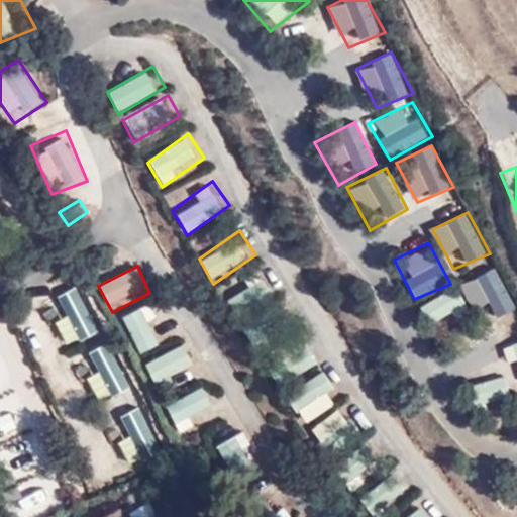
[(277,290),(260,266),(219,294),(234,319),(277,290)]
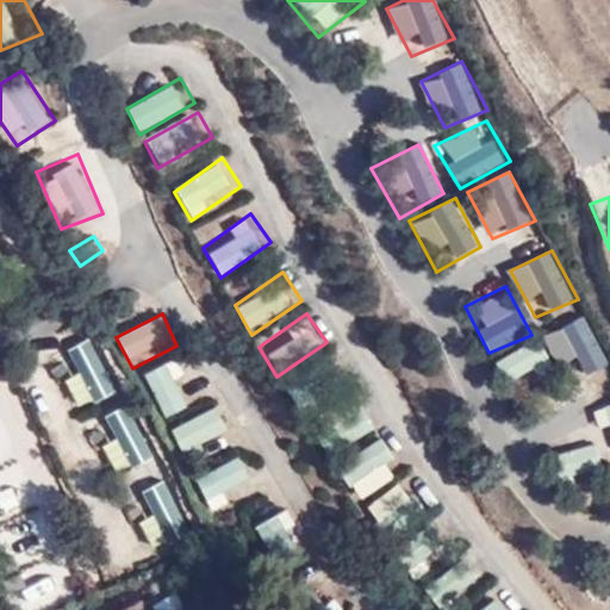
[(542,335),(567,383),(609,363),(584,315),(542,335)]
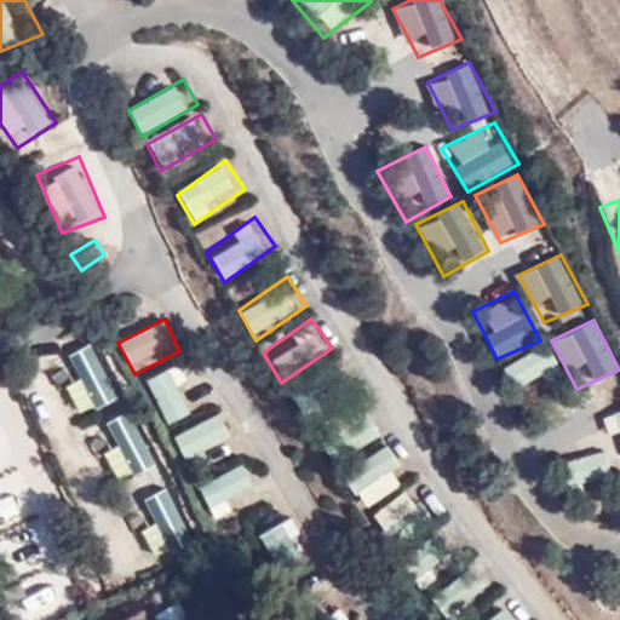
[(122,402),(92,344),(52,363),(80,420),(122,402)]
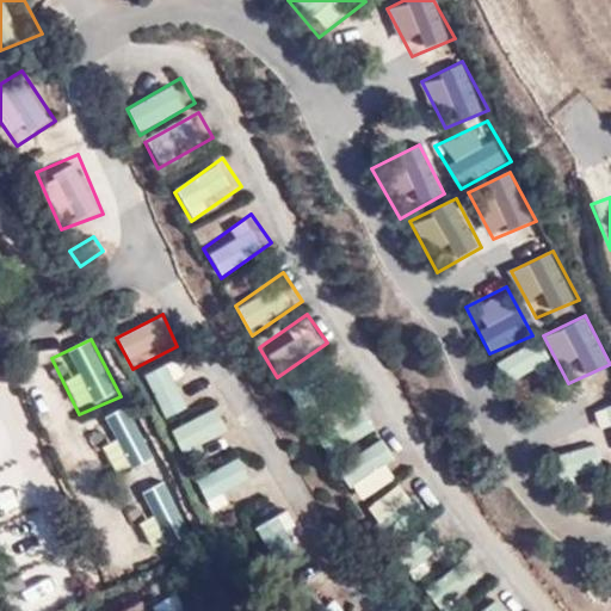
[(498,363),(523,409),(566,392),(538,343),(498,363)]
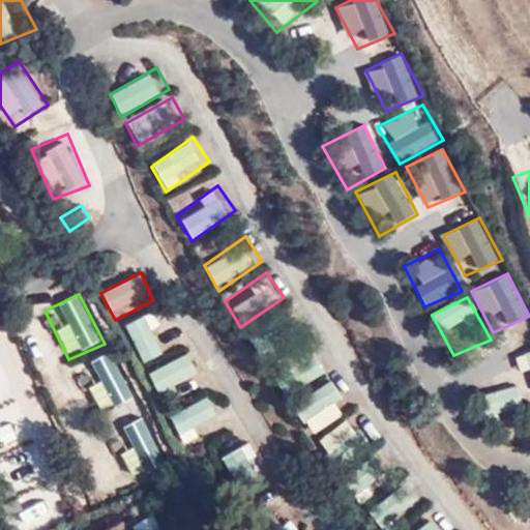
[(179,340),(167,312),(126,333),(141,359),(179,340)]
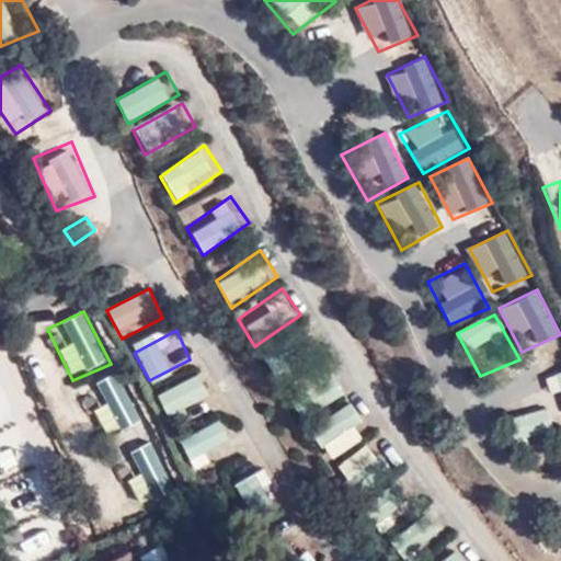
[(14,346),(0,350),(0,387),(6,407),(29,400),(14,346)]
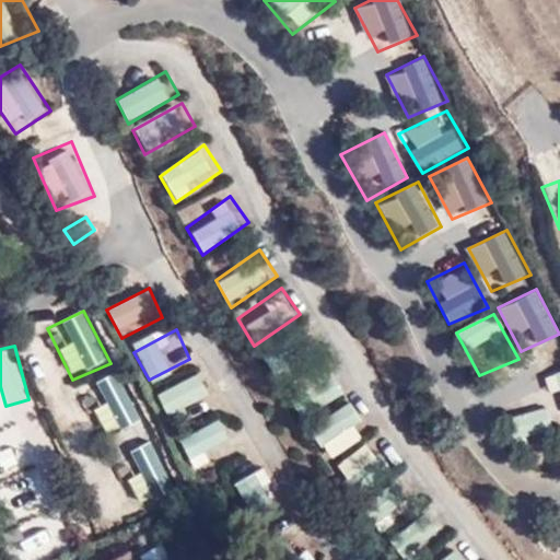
[(144,420),(117,368),(81,385),(106,436),(144,420)]
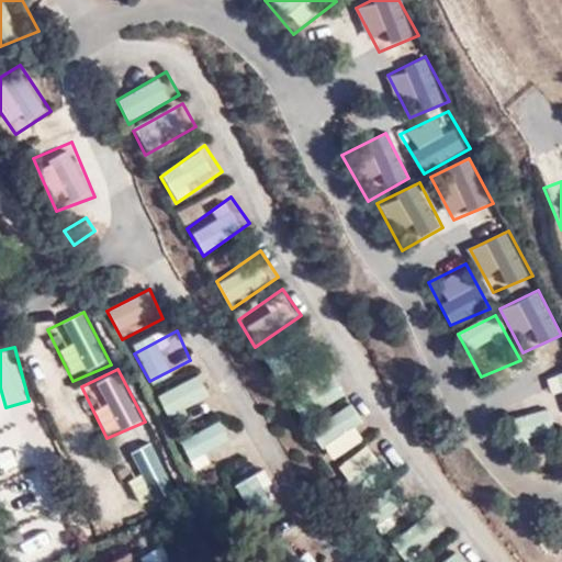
[(561,371),(543,379),(561,419),(561,418),(561,371)]
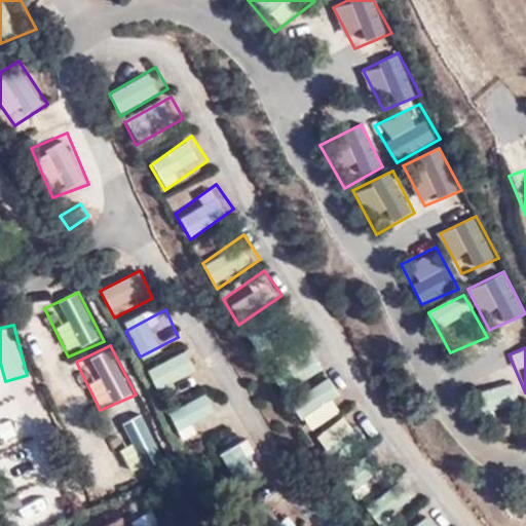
[(198,376),(185,348),(146,370),(160,396),(198,376)]
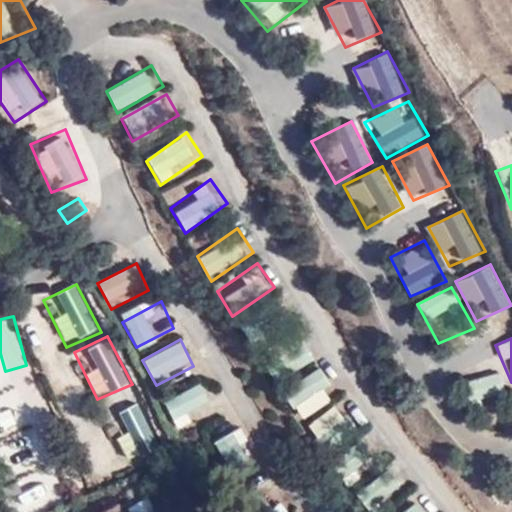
[(488,363),(455,381),(480,419),(509,401),(488,363)]
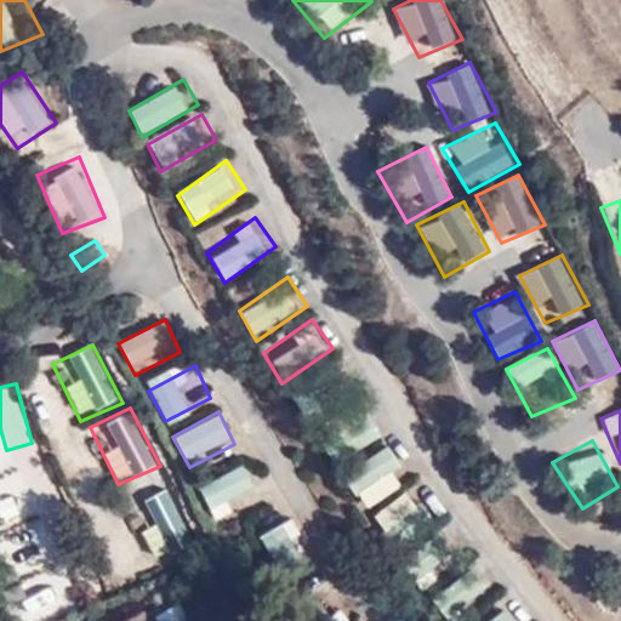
[(417,472),(393,444),(341,488),(364,514),(417,472)]
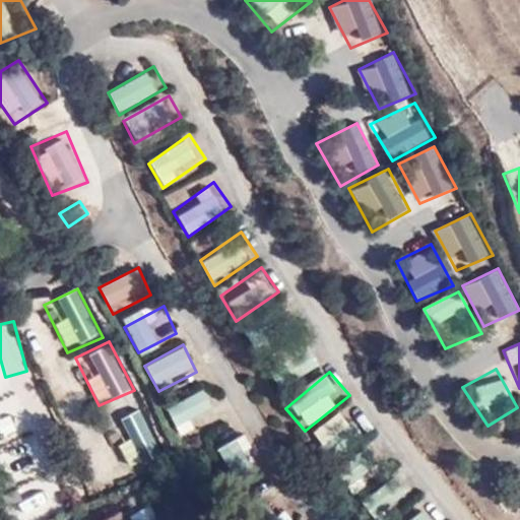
[(31,375),(12,383),(25,416),(46,408),(31,375)]
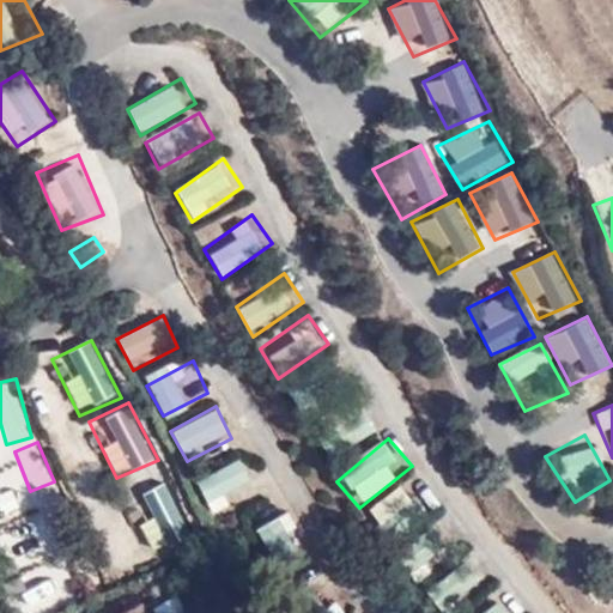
[(256,487),(242,455),(195,480),(212,510),(256,487)]
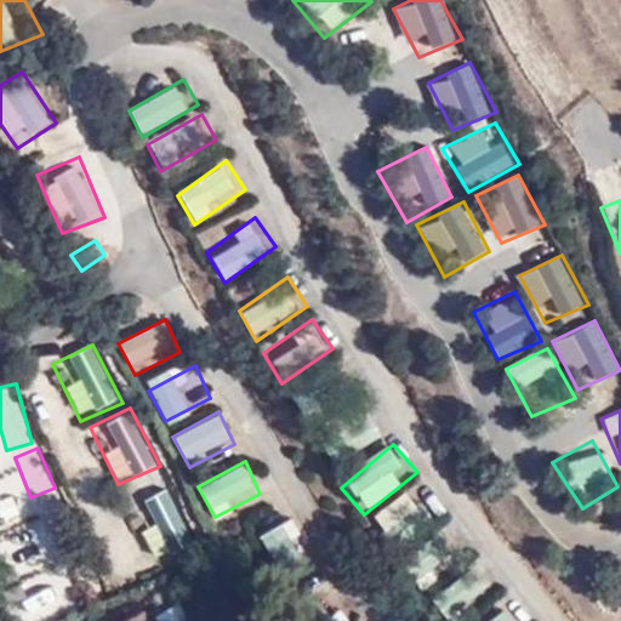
[(198,540),(167,480),(127,500),(155,557),(198,540)]
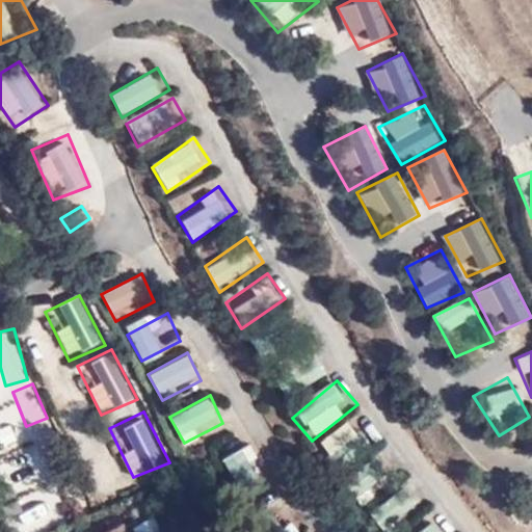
[(384,435),(364,411),(319,449),(340,472),(384,435)]
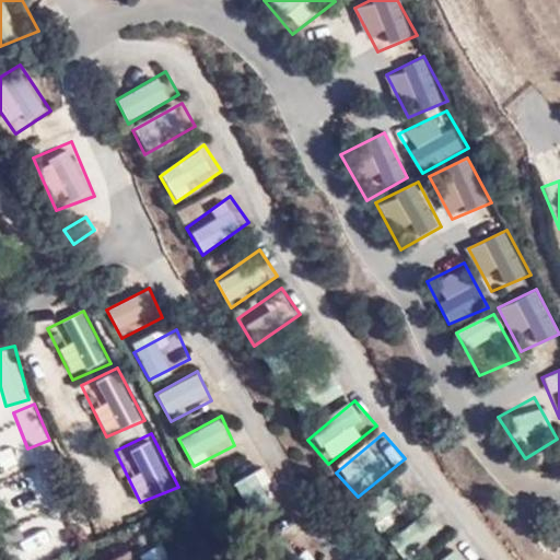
[(295,500),(267,465),(232,485),(263,521),(295,500)]
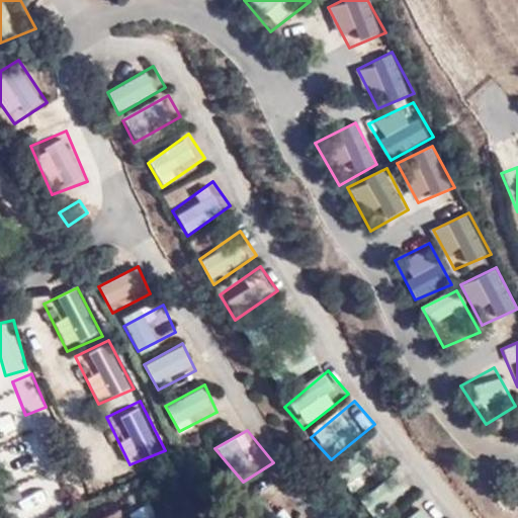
[(298,517),(309,512),(278,470),(253,489),(275,517),(298,517)]
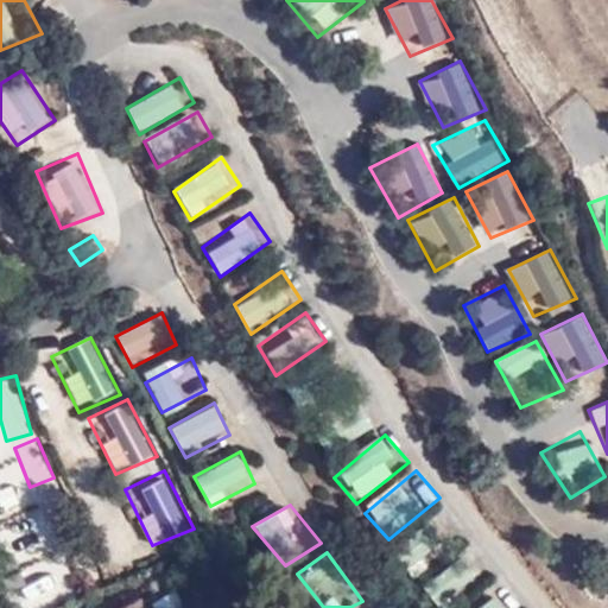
[(521,607),(499,582),(467,607),(521,607)]
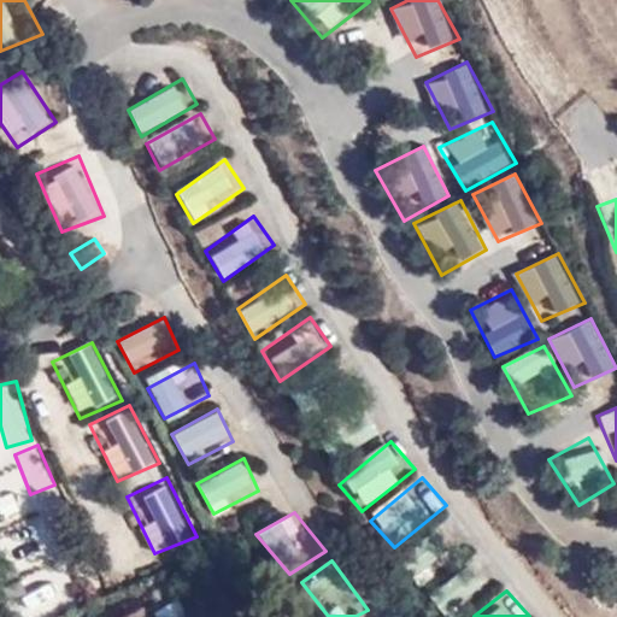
[(152,609),(154,616),(180,616),(177,603),(152,609)]
